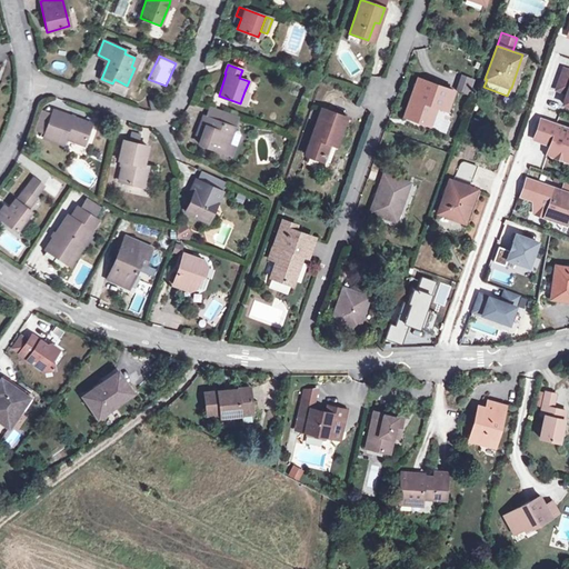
[(568,70),(563,69),(558,86),(563,88),(566,93),(562,103),(568,106),(568,70)]
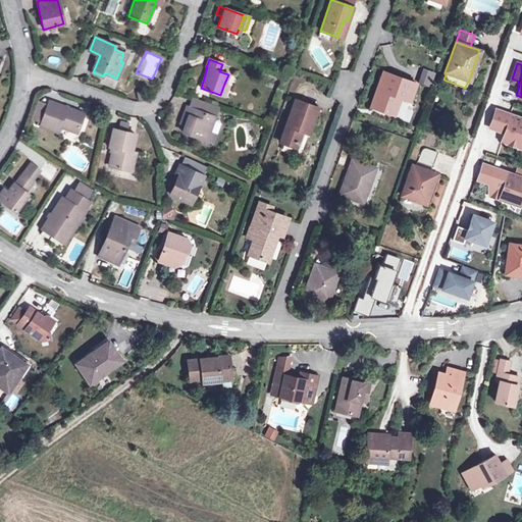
[(424,71),(420,84),(430,87),(434,74),(424,71)]
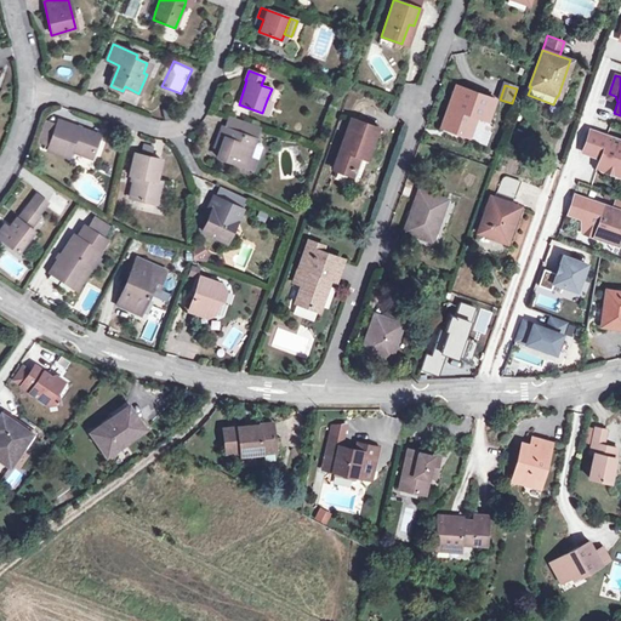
[(494,100),(457,86),(443,129),(466,136),(473,115),(486,120),(494,100)]
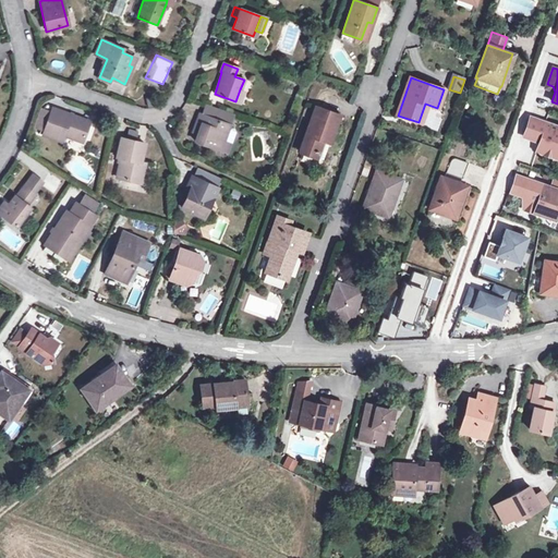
[(245,92),(240,89),(235,101),(241,104),(245,92)]
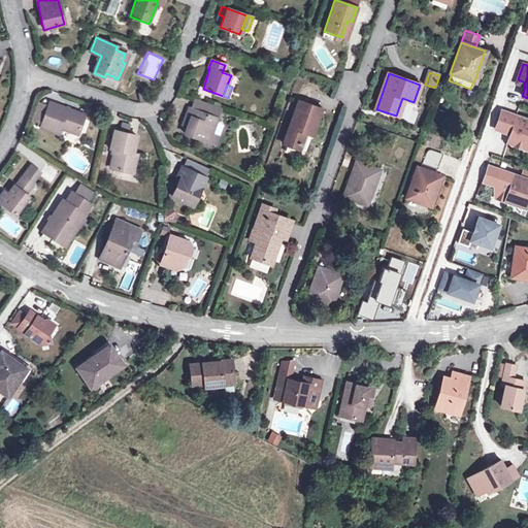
[(195,100),(192,108),(217,117),(219,109),(195,100)]
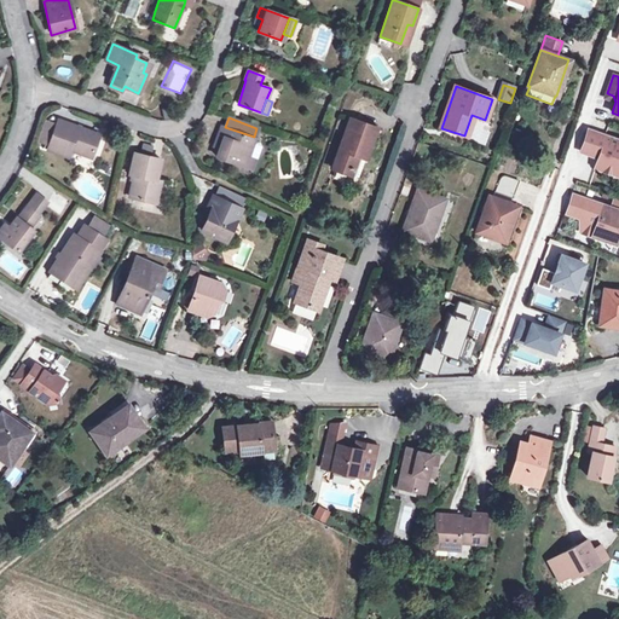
[(99,136),(58,120),(56,125),(48,146),(47,150),(68,157),(70,150),(92,158),(99,136)]
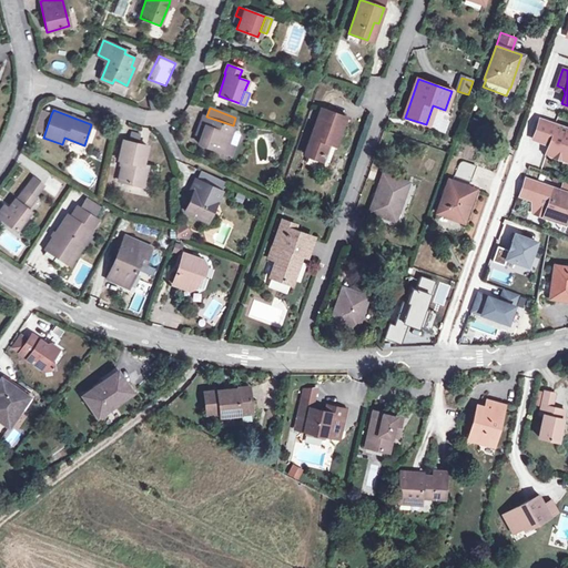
[(344,118),(321,110),(305,154),(321,160),(326,142),(333,144),(335,145),(344,118)]
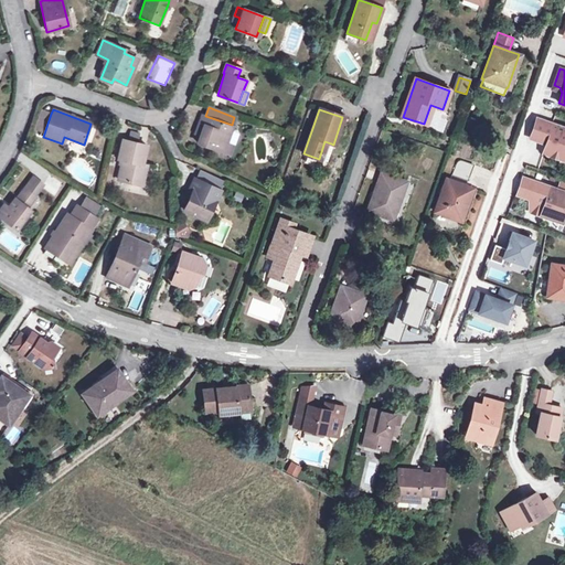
[(44,134),(51,114),(40,110),(33,129),(44,134)]
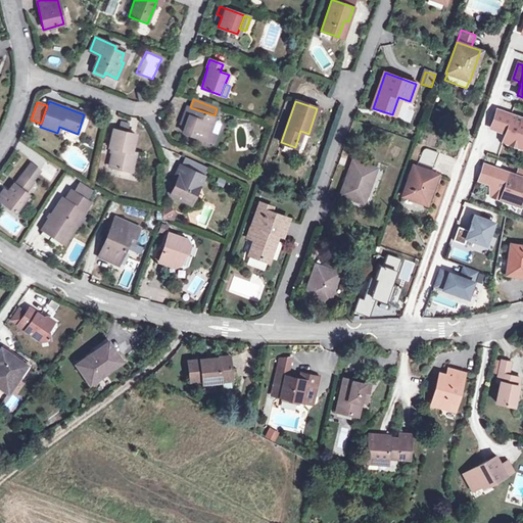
[(215,115),(190,107),(186,106),(181,121),(186,123),(185,127),(183,133),(206,141),(208,133),(208,132),(217,134),(221,122),(219,119),(214,116),(215,115)]
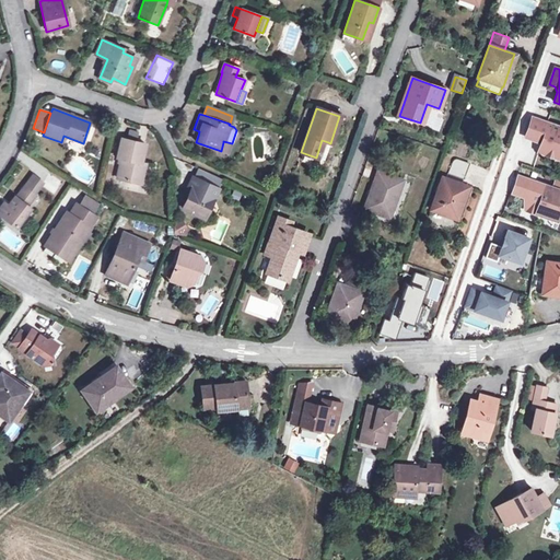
[(559,127),(532,117),(524,136),(540,142),(537,151),(559,159),(559,127)]
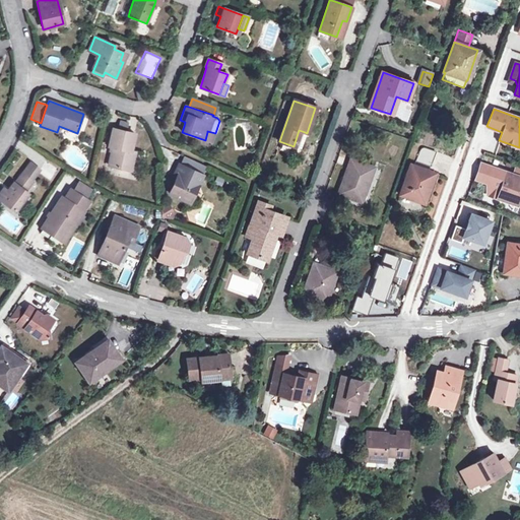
[(134,134),(113,129),(108,146),(112,147),(107,166),(118,168),(129,171),(133,153),(130,151),(134,134)]
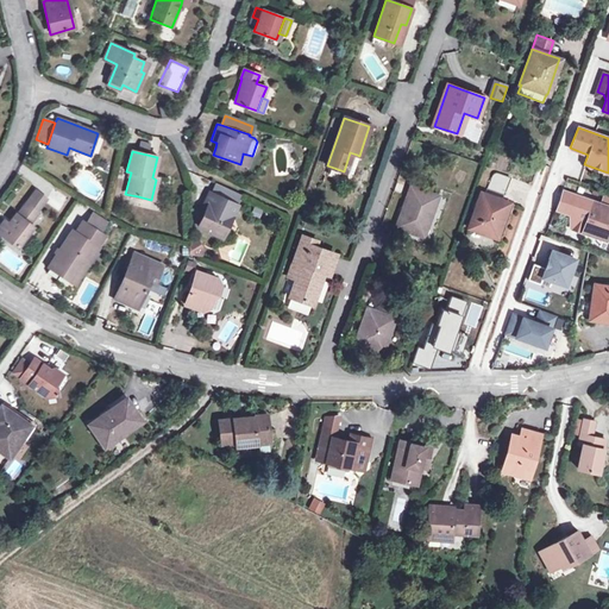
[(350,174),(357,155),(350,152),(344,171),(350,174)]
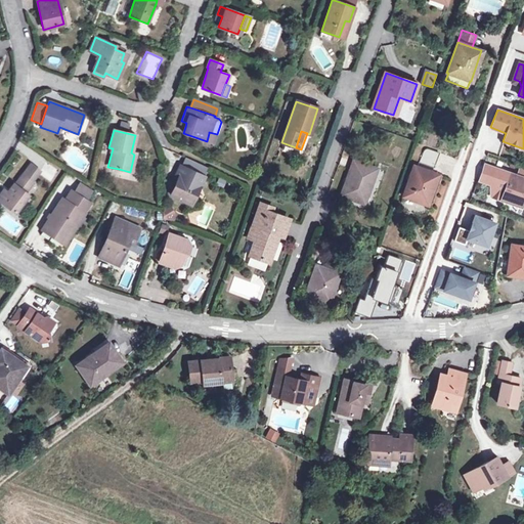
[(215,135),(209,133),(207,141),(213,143),(215,135)]
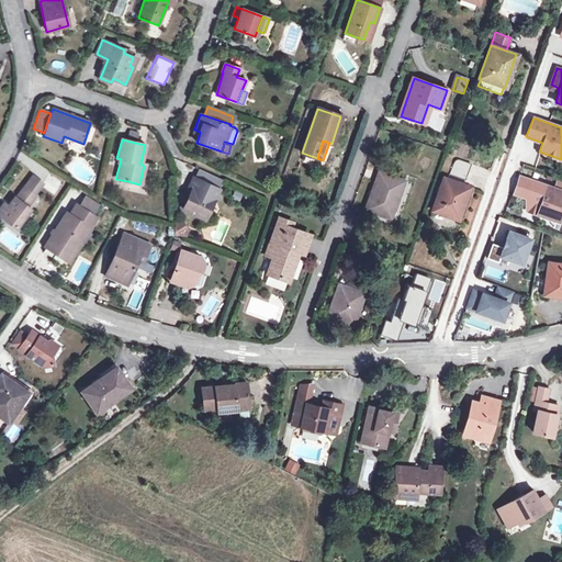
[(453,164),(449,175),(464,180),(471,164),(459,159),(457,160),(454,161),(453,164)]
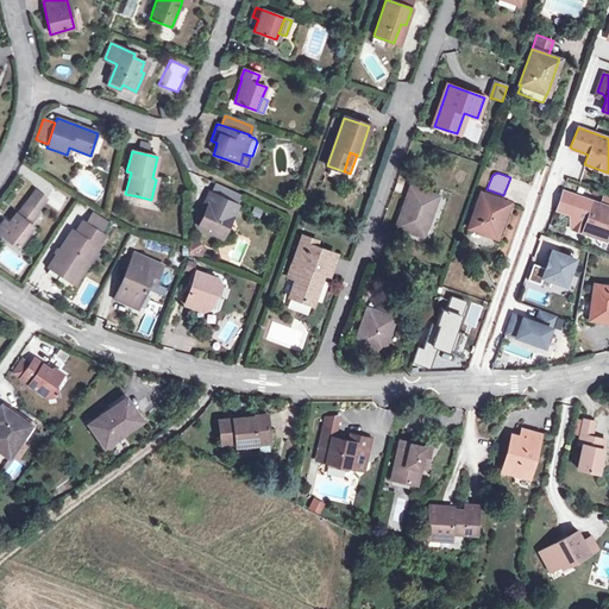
[(437,195),(409,187),(395,227),(420,236),(424,224),(427,225),(437,195)]
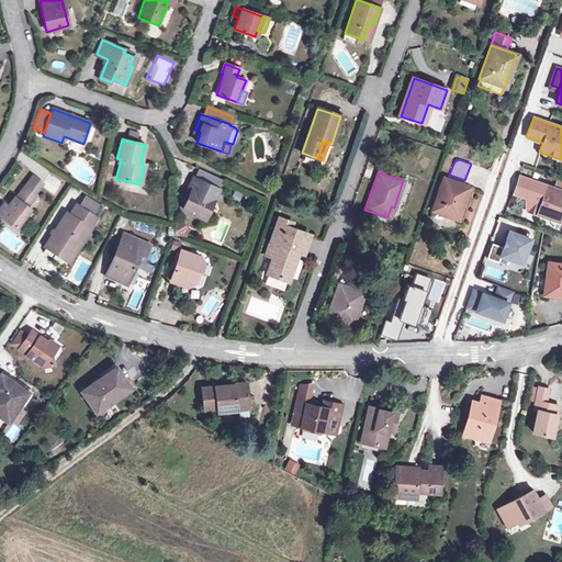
[(526,192),(529,180),(519,177),(514,192),(525,197),(525,209),(527,210),(532,194),(526,192)]
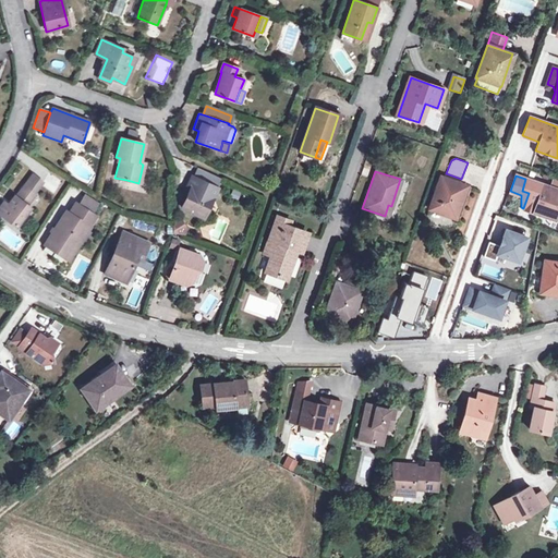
[(32,177),(24,186),(35,194),(41,184),(32,177)]
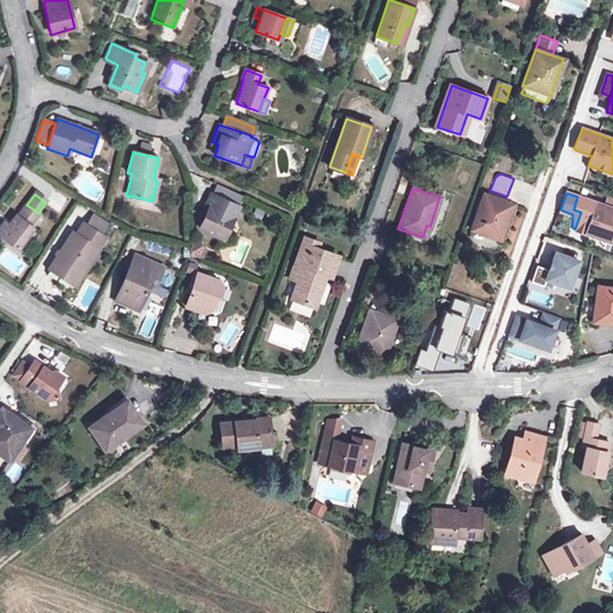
[(509,204),(484,194),(472,230),(497,238),(509,204)]
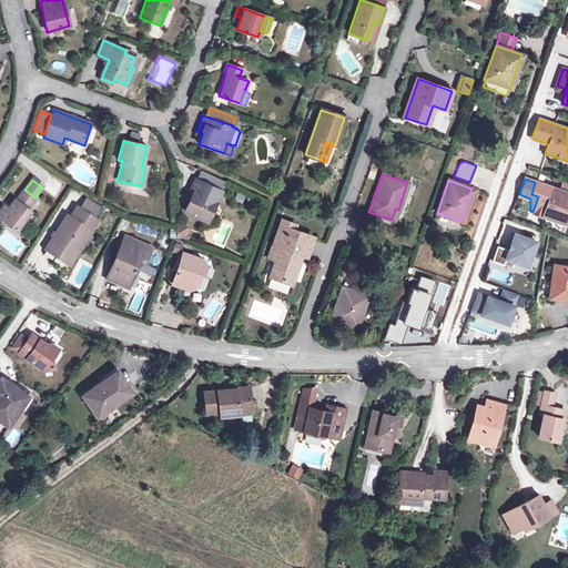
[(567,206),(567,193),(535,182),(531,194),(538,196),(533,212),(554,220),(557,210),(566,213),(567,206)]
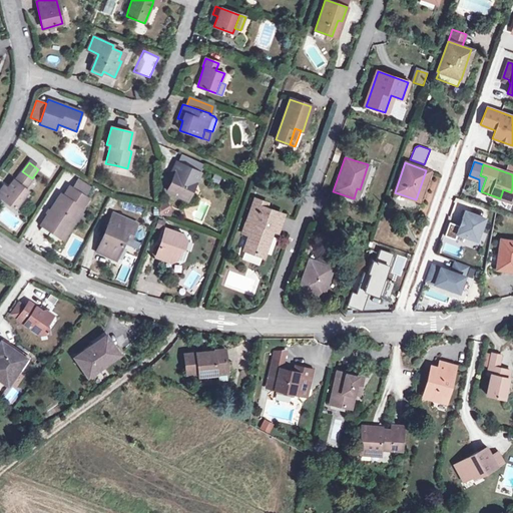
[(125,175),(127,168),(116,165),(115,172),(125,175)]
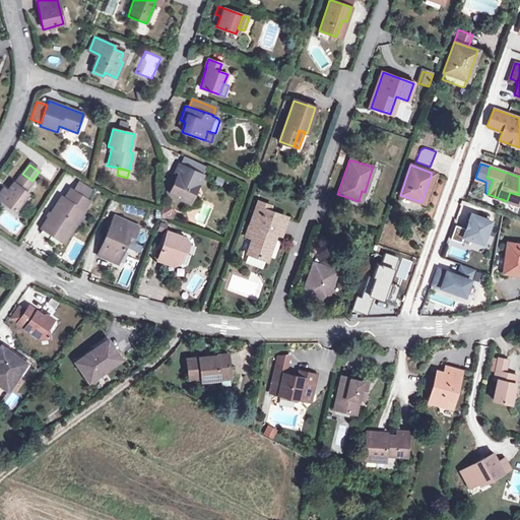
[(189,202),(201,176),(188,170),(184,178),(178,176),(170,194),(189,202)]
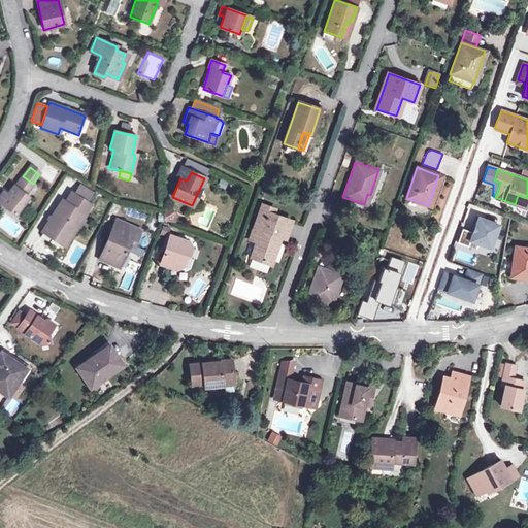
[(24,194),(33,184),(23,176),(8,195),(3,191),(0,195),(0,202),(15,215),(29,197),(24,194)]
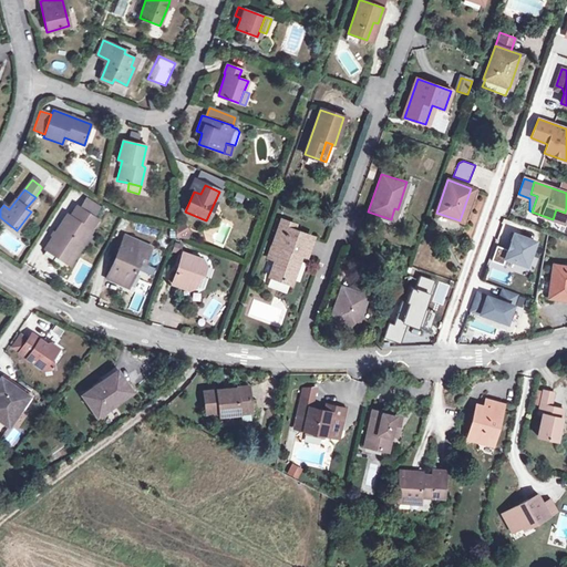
[(85,198),(79,208),(93,217),(99,208),(85,198)]
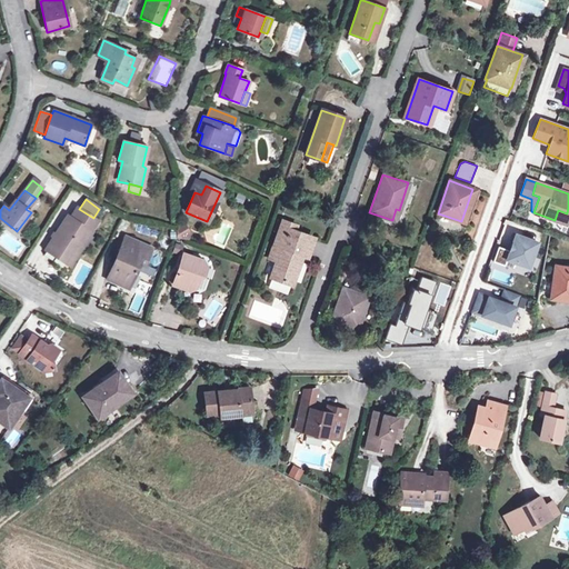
[(70,218),(67,216),(46,249),(66,262),(77,246),(80,248),(90,230),(97,220),(93,218),(79,209),(77,207),(70,218)]
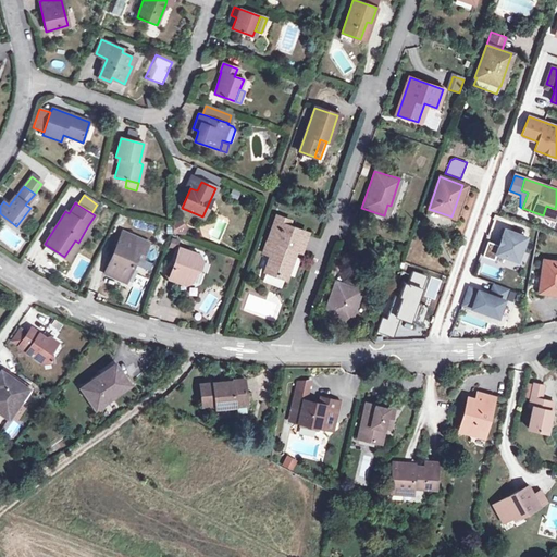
[(552,218),(555,209),(546,206),(543,215),(552,218)]
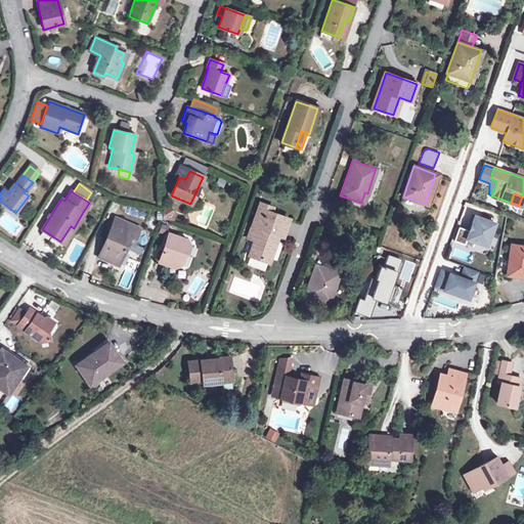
[(272,208),(263,205),(259,216),(256,215),(248,238),(254,241),(249,256),(268,263),(275,241),(272,238),(274,233),(280,235),(287,218),(271,213),(272,208)]
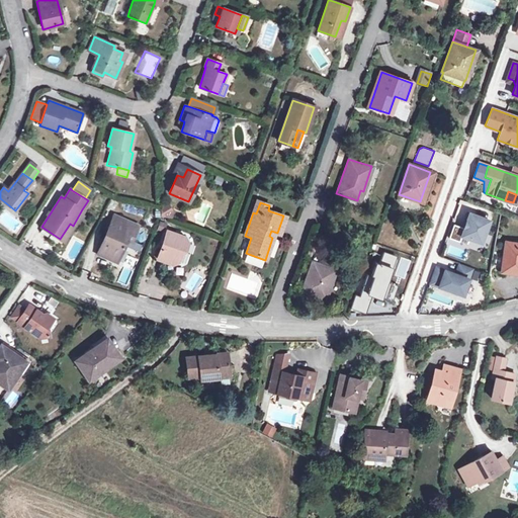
[(481,242),(489,220),(467,212),(464,221),(466,221),(461,235),(481,242)]
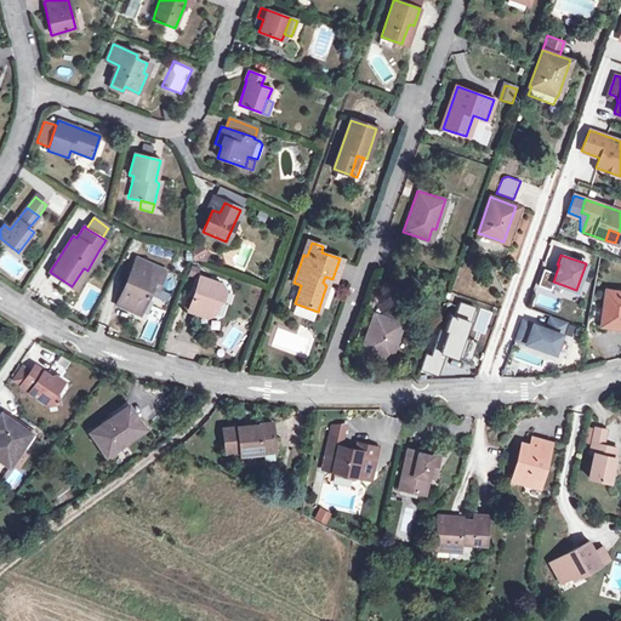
[(137,258),(134,266),(161,278),(165,269),(137,258)]
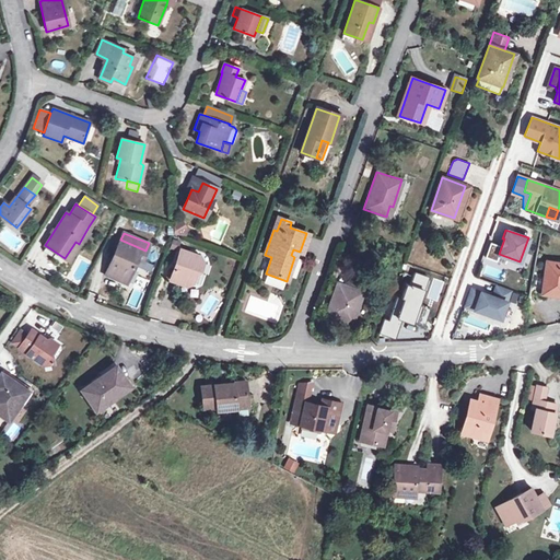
[(146,251),(120,240),(105,275),(127,283),(133,267),(138,258),(142,259),(146,251)]
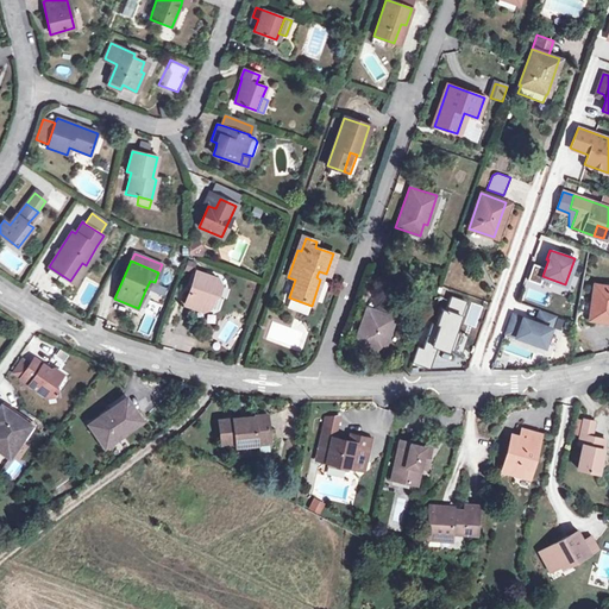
[(74,283),(86,265),(82,263),(70,281),(74,283)]
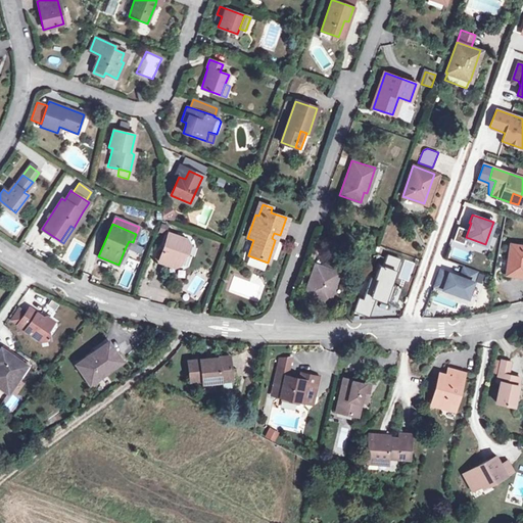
[(186,239),(169,233),(158,262),(168,265),(170,262),(179,265),(183,253),(186,254),(189,244),(185,243),(186,239)]
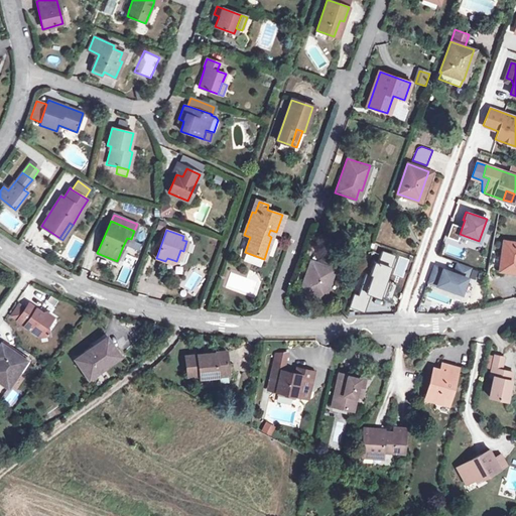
[(515,242),(502,241),(500,257),(502,257),(500,271),(515,272),(515,242)]
